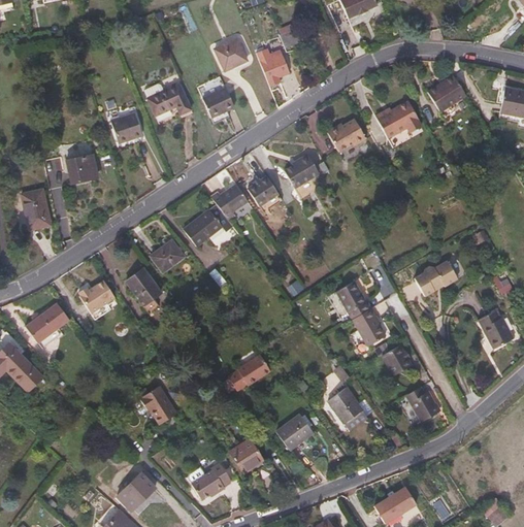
[(372,9),(381,5),(378,0),(342,0),(352,19),(360,14),(362,15),(366,13),(371,11),(371,10),(372,9)]
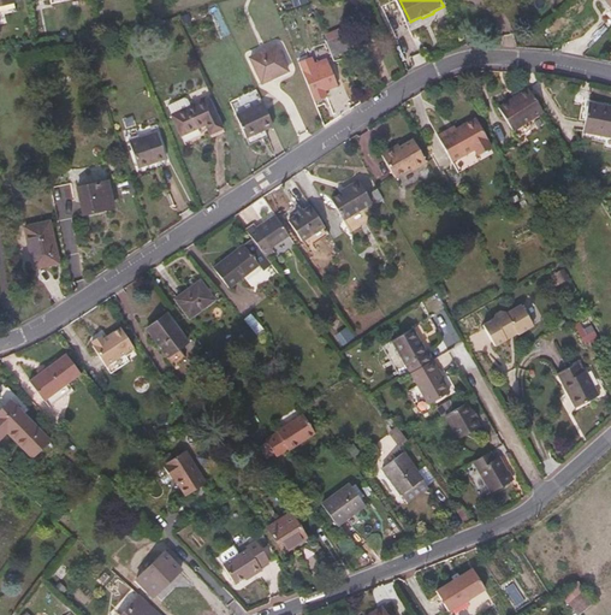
[(516,33),(506,34),(509,43),(517,42),(516,33)]
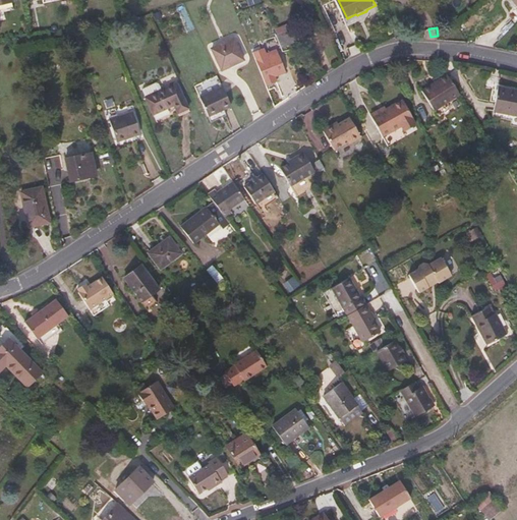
[(299,42),(294,30),(281,35),(286,48),(299,42)]
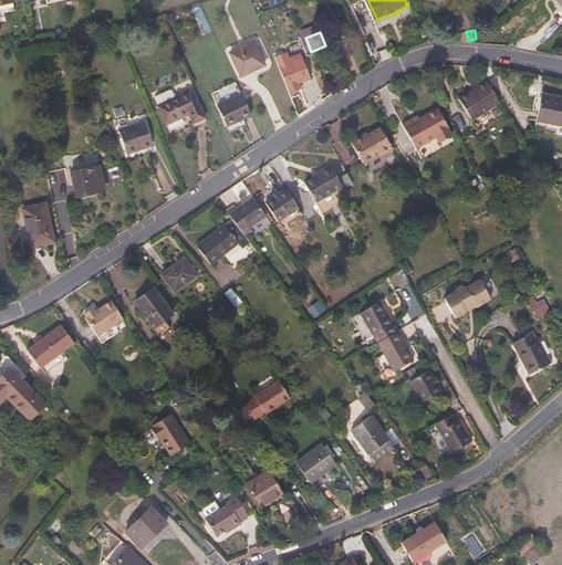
[(256,34),(230,48),(232,53),(259,40),(256,34)]
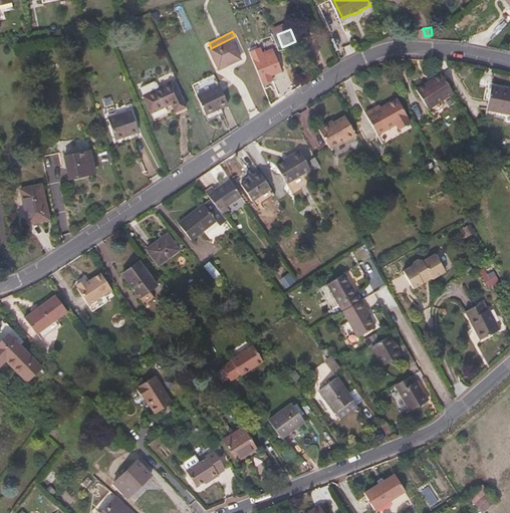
[(242,56),(234,38),(213,48),(222,69),(244,60),(242,56)]
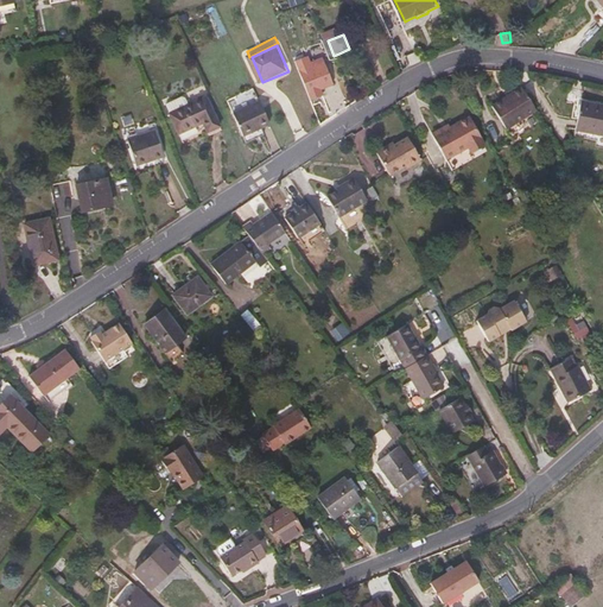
[(338,86),(329,62),(303,73),(312,96),(338,86)]
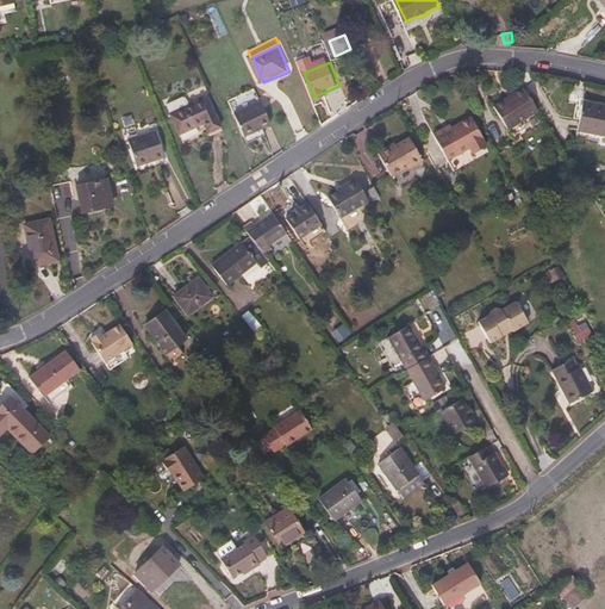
[(512,131),(544,113),(529,89),(498,106),(512,131)]
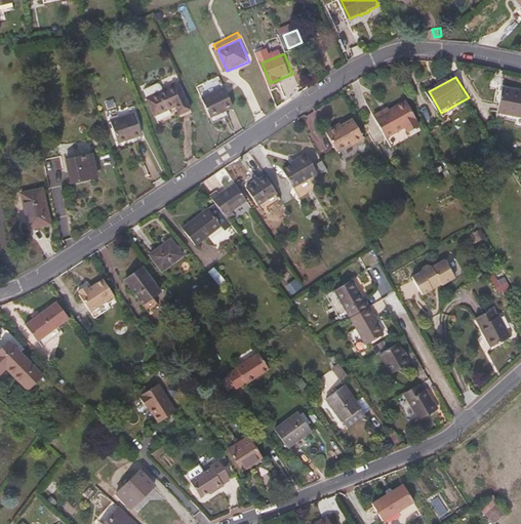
[(195,113),(183,84),(151,98),(158,116),(179,107),(185,118),(195,113)]
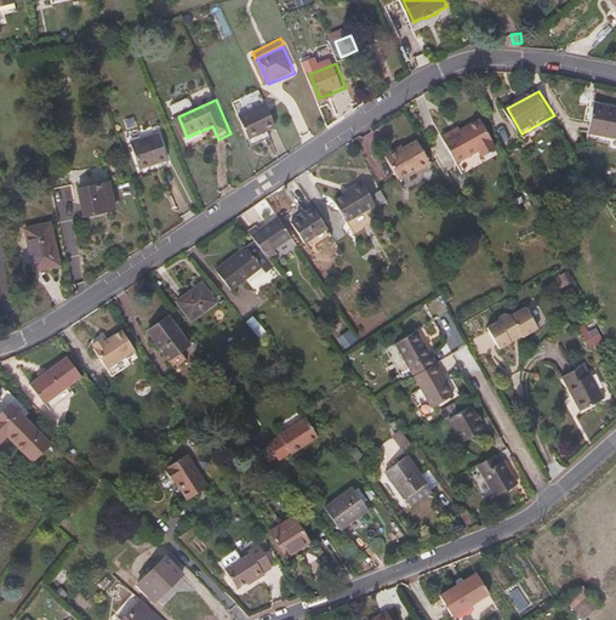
[(280,126),(269,104),(243,117),(252,140),(280,126)]
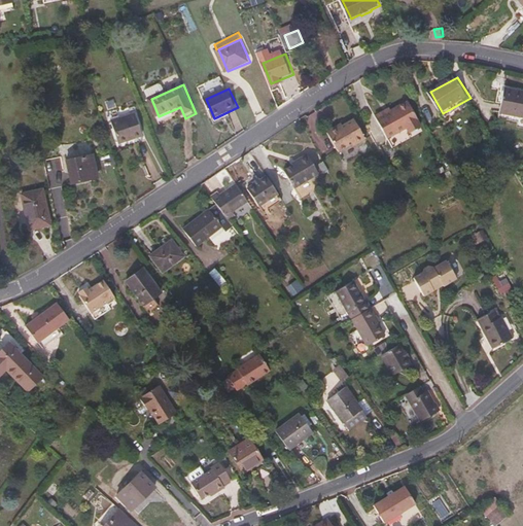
[(522,91),(518,91),(517,93),(501,90),(497,112),(522,115),(522,91)]
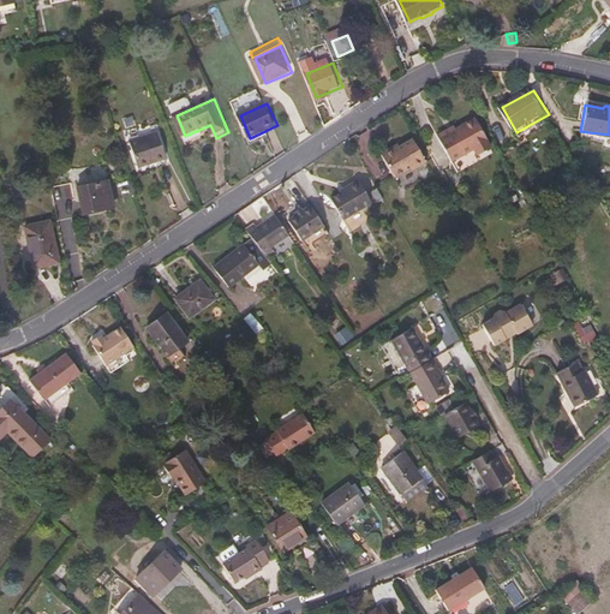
[(492,139),(479,118),(454,132),(452,130),(441,136),(455,161),(478,149),(480,154),(483,154),(494,148),(491,142),(492,139)]
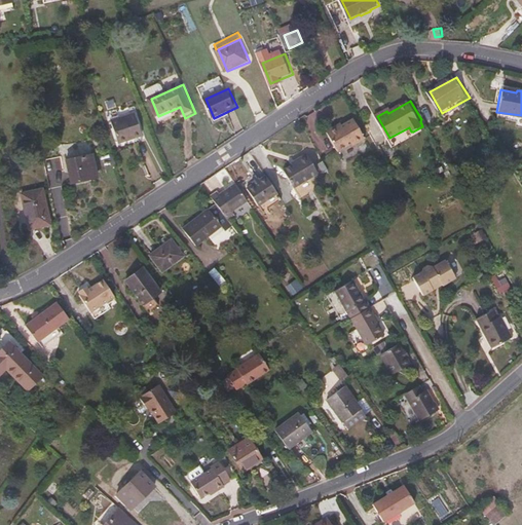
[(146,136),(139,113),(114,121),(121,144),(146,136)]
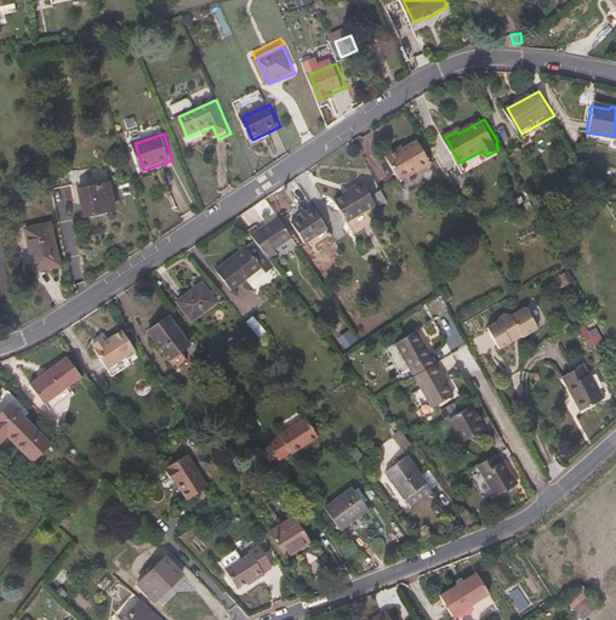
[(434,164),(421,141),(403,151),(400,149),(388,155),(401,180),(422,168),(423,170),(434,164)]
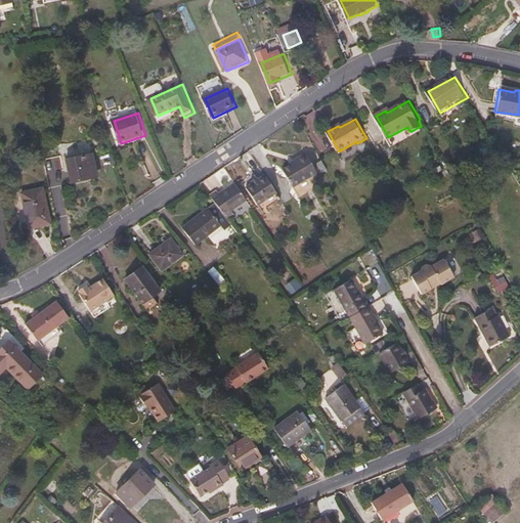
[(318,170),(307,150),(298,157),(299,159),(285,167),(294,185),(318,170)]
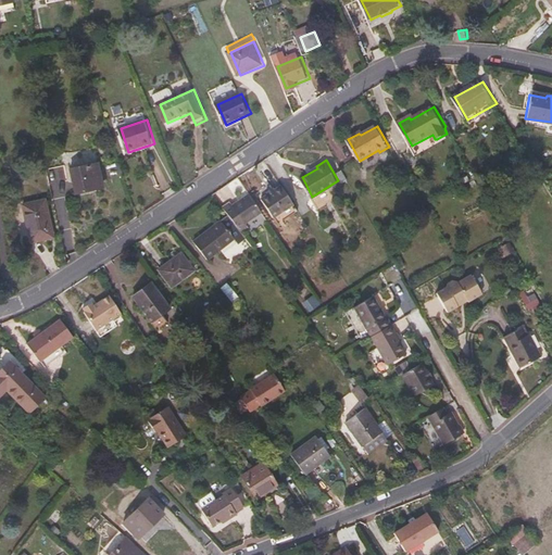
[(102,187),(97,164),(69,169),(74,194),(93,190),(92,189),(102,187)]
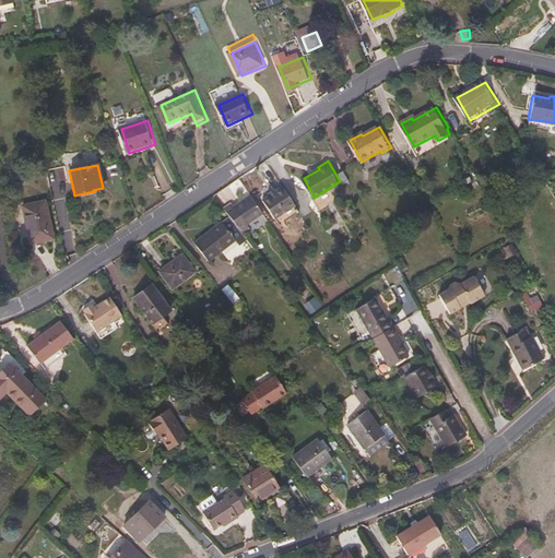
[(273,218),(275,218),(280,225),(298,212),(282,187),(274,192),(273,189),(267,193),(268,197),(261,201),(273,218)]
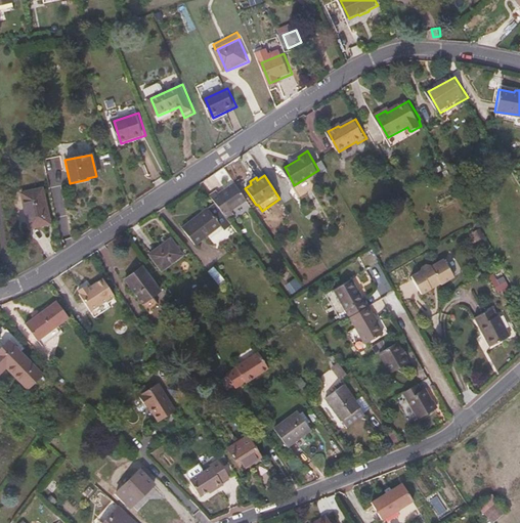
[(229,211),(245,201),(233,182),(218,193),(216,191),(209,197),(214,203),(226,218),(231,214),(229,211)]
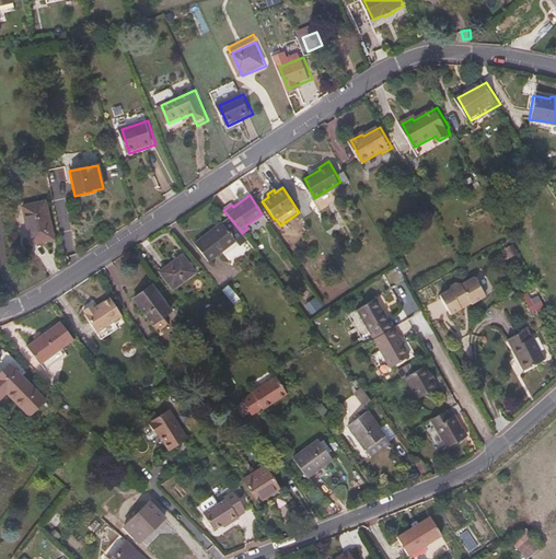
[(54,240),(45,202),(22,207),(31,244),(54,240)]
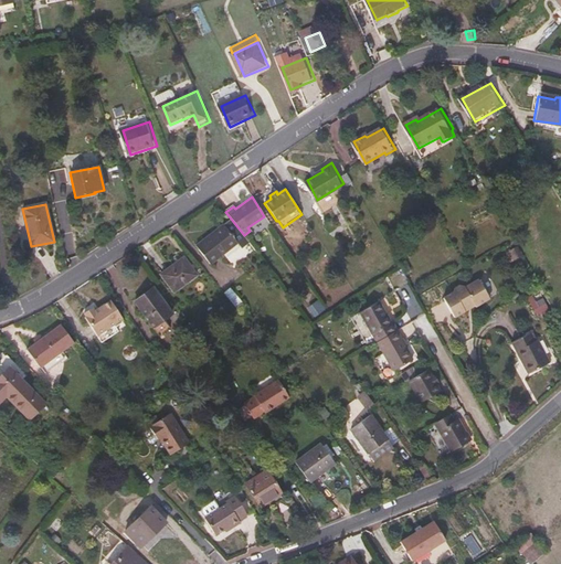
[(250,243),(244,235),(231,219),(197,245),(211,265),(239,243),(243,248),(250,243)]
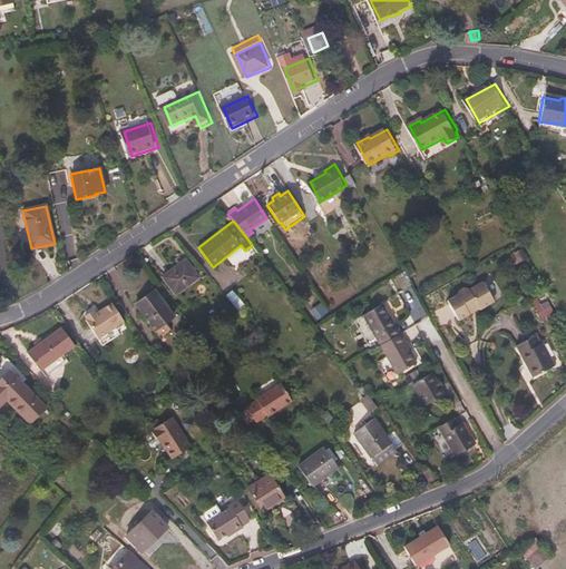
[(514,264),(517,262),(526,257),(520,247),(509,254),(514,264)]
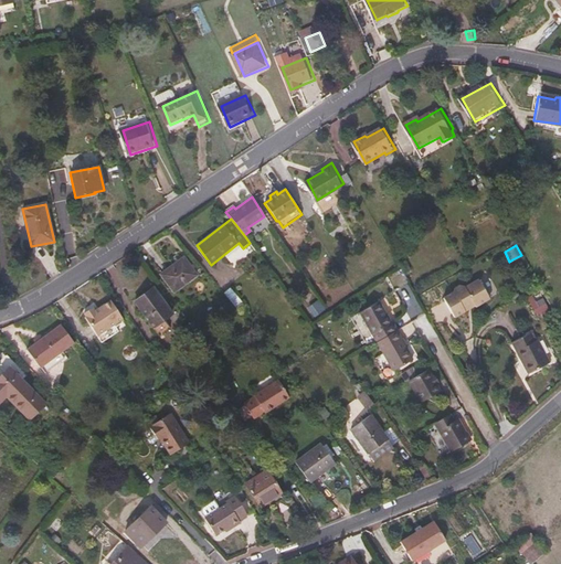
[(197,275),(183,258),(161,274),(173,291),(197,275)]
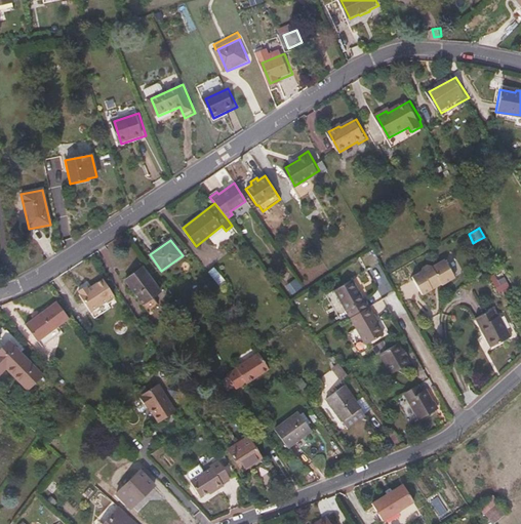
[(454,278),(443,258),(431,266),(430,265),(429,266),(426,265),(422,267),(421,271),(410,276),(422,295),(432,289),(430,287),(440,283),(441,285),(454,278)]
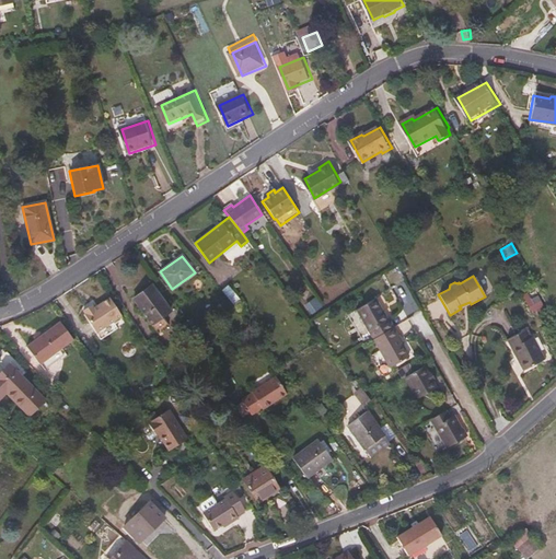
[(171,311),(152,284),(134,299),(158,333),(169,325),(163,316),(171,311)]
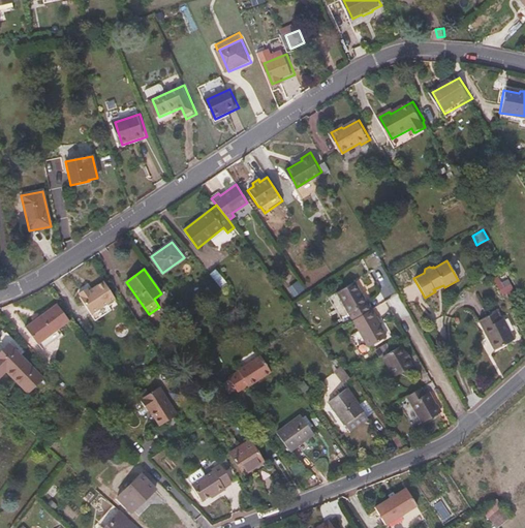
[(219,269),(213,275),(224,286),(230,280),(219,269)]
